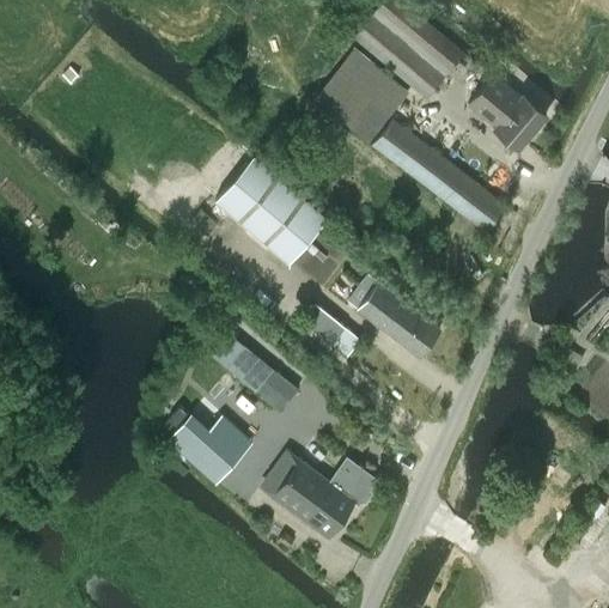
[(388,0),(355,38),(430,101),(455,71),(467,81),(480,67),(400,0),(388,0)]
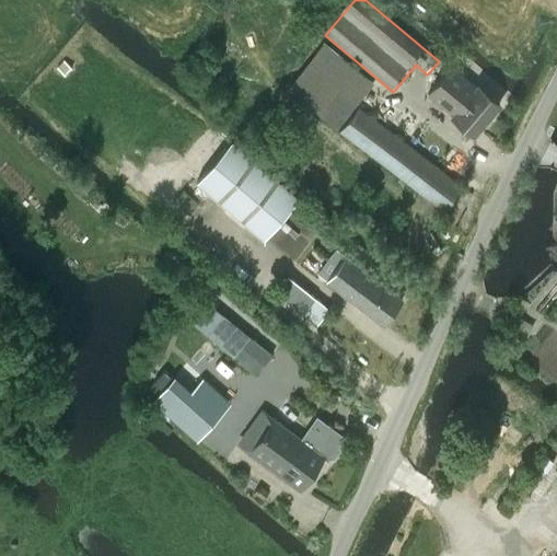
[(453,70),(430,97),(455,118),(452,123),(474,139),(501,107),(482,90),(479,92),(453,70)]
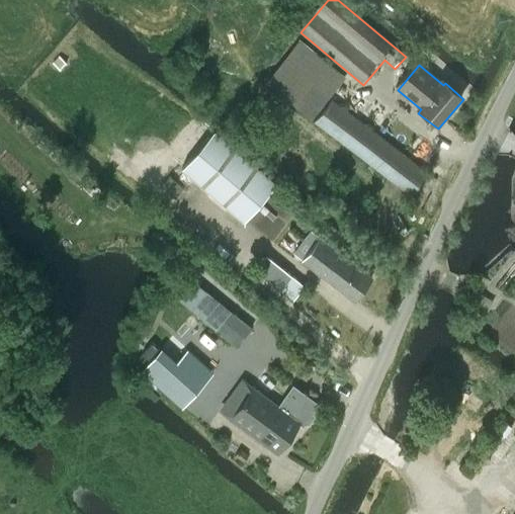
[(316,124),(413,198),(430,176),(333,102),(316,124)]
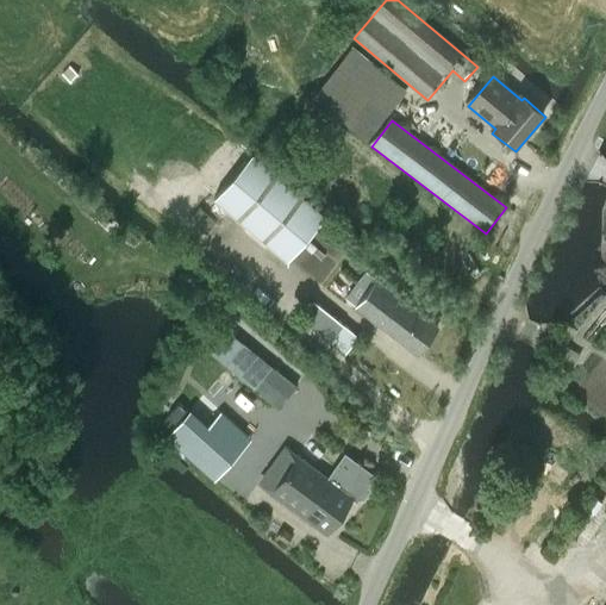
[(326,220),(255,156),(217,199),(289,262),(326,220)]
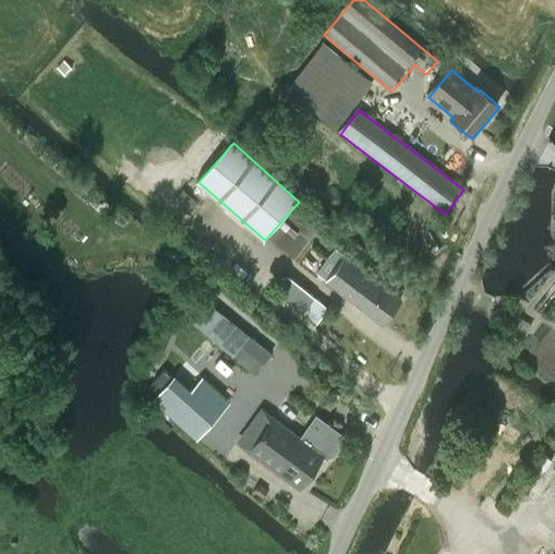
[(337,251),(318,276),(329,285),(357,305),(375,280),(349,260),(337,251)]
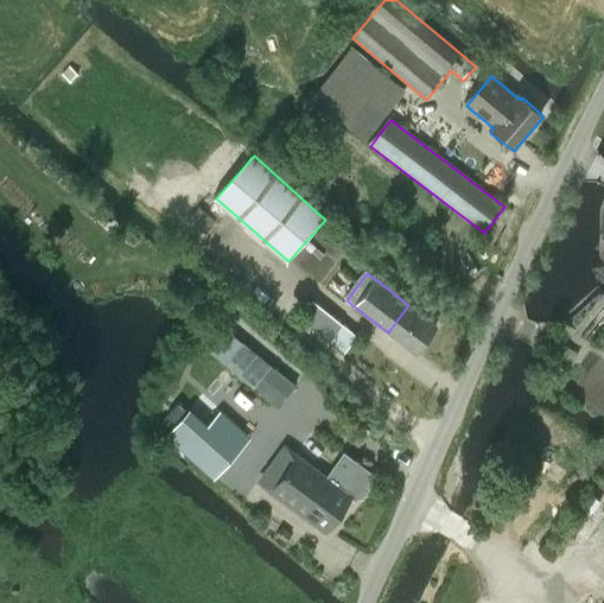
[(344,327),(315,303),(302,319),(344,354),(355,340),(342,329),(344,327)]
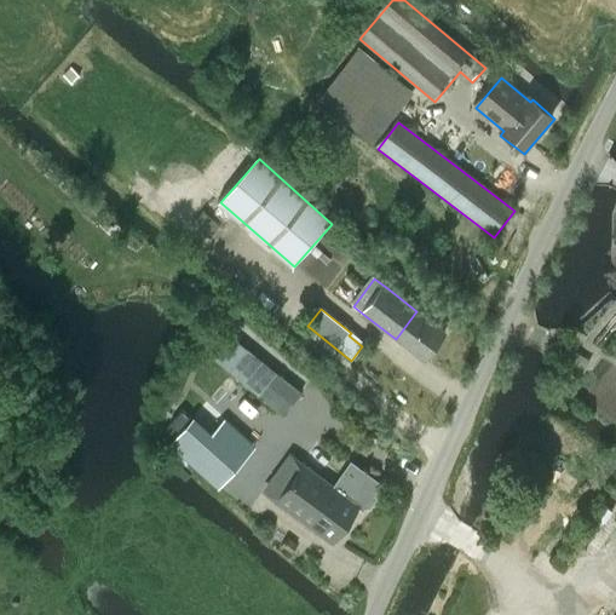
[(416,311),(396,339),(427,363),(448,334),(416,311)]
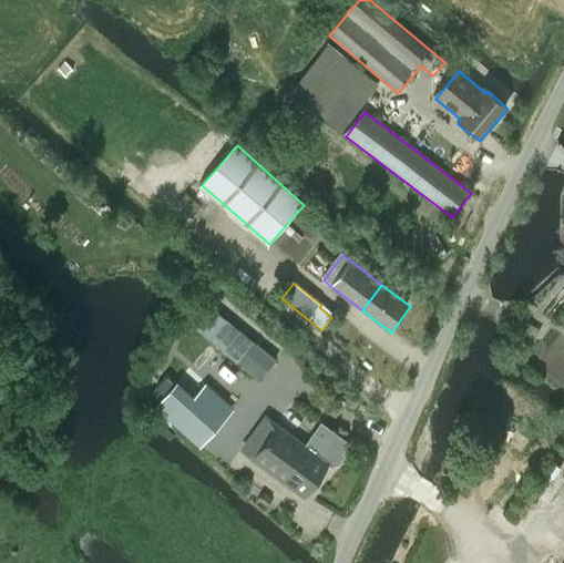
[(278,362),(256,345),(239,365),(262,384),(278,362)]
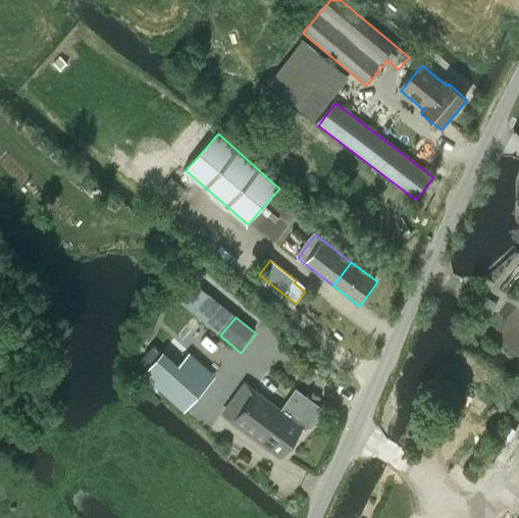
[(188,358),(159,391),(186,415),(214,382),(188,358)]
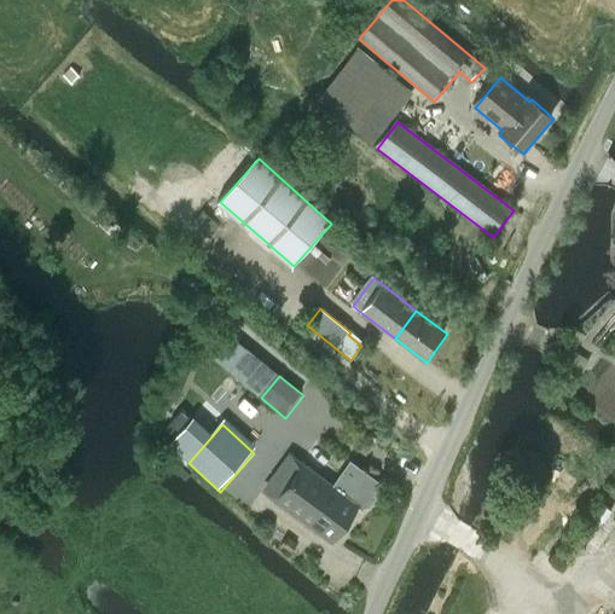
[(290,457),(273,480),(288,490),(278,504),(335,544),(360,509),(346,499),(340,508),(334,503),(331,504),(320,497),(329,485),(305,467),(290,457)]
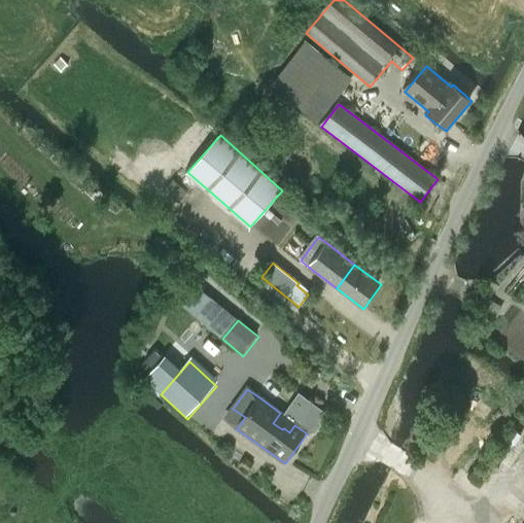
[(294,425),(307,433),(310,436),(312,434),(316,433),(320,427),(319,423),(321,421),(295,404),(285,417),(280,413),(273,423),(282,429),(284,428),(289,432),(294,425)]
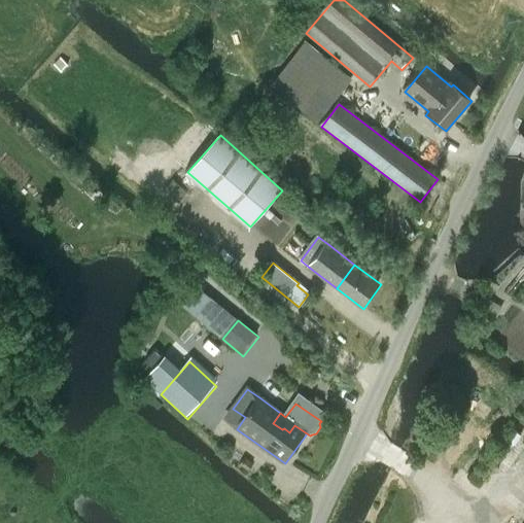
[(246,460),(241,466),(250,473),(254,466),(246,460)]
